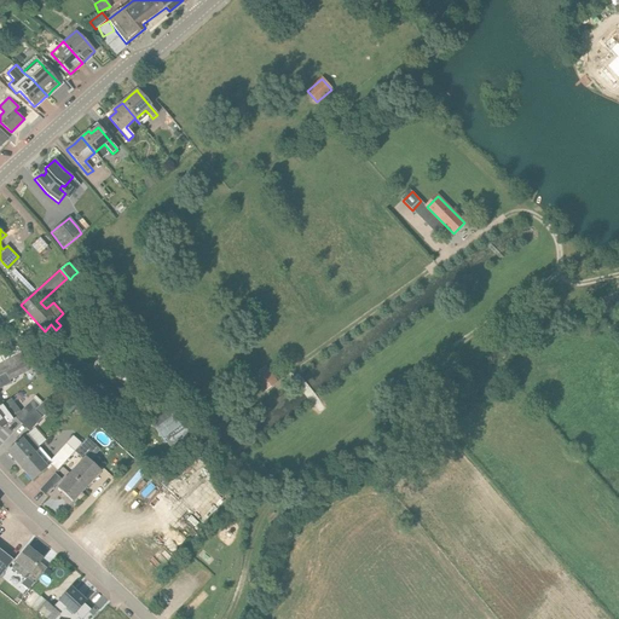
[(81,328),(88,337),(104,327),(97,317),(81,328)]
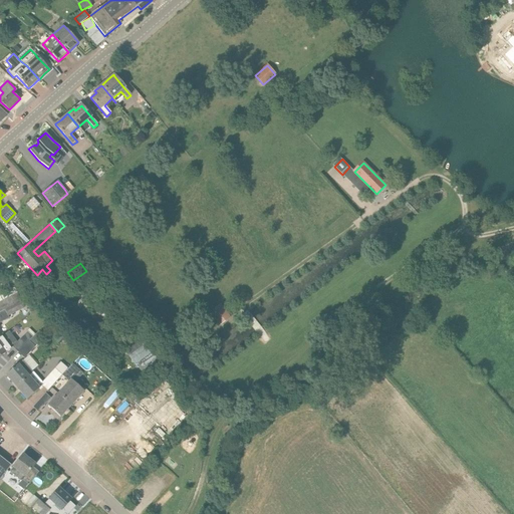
[(76,286),(79,290),(87,283),(84,279),(76,286)]
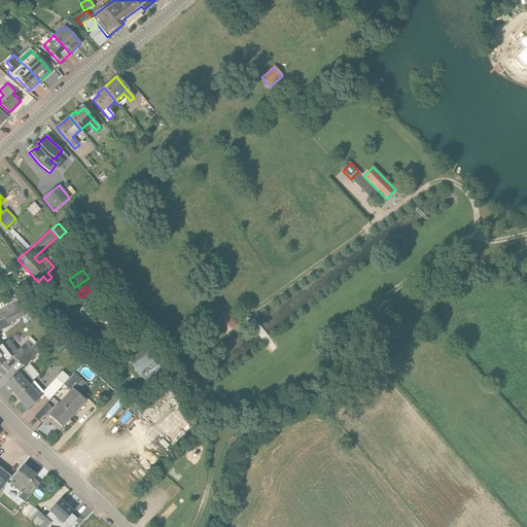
[(0,319),(5,317),(22,309),(15,295),(1,303),(0,301),(0,319)]
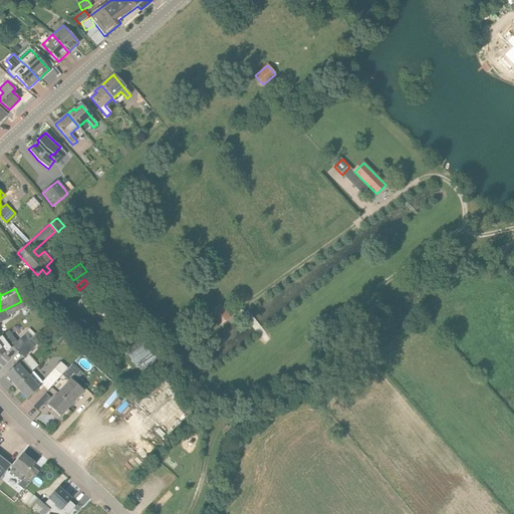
[(5,309),(8,316),(24,308),(24,307),(22,302),(21,301),(5,309)]
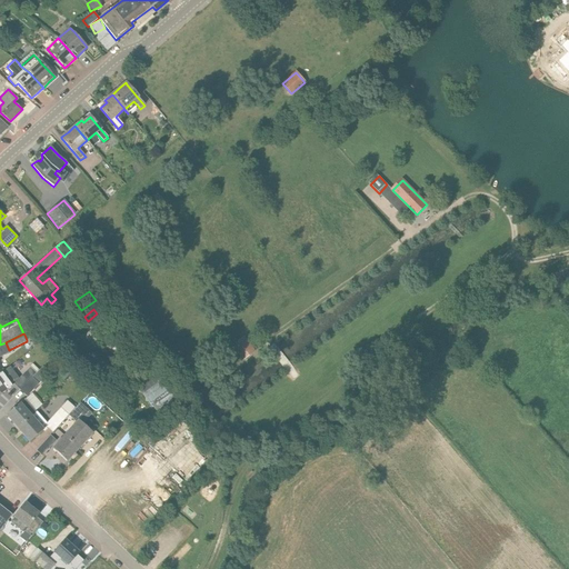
[(255,351),(243,337),(231,346),(242,361),(255,351)]
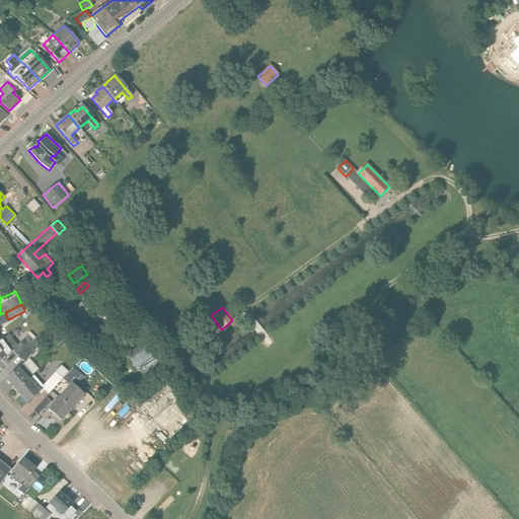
[(0,325),(9,321),(8,319),(5,312),(0,314),(0,325)]
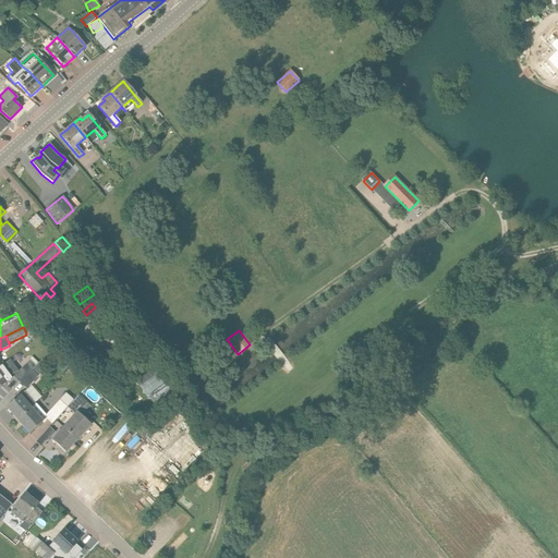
[(48,359),(55,364),(60,360),(53,353),(48,359)]
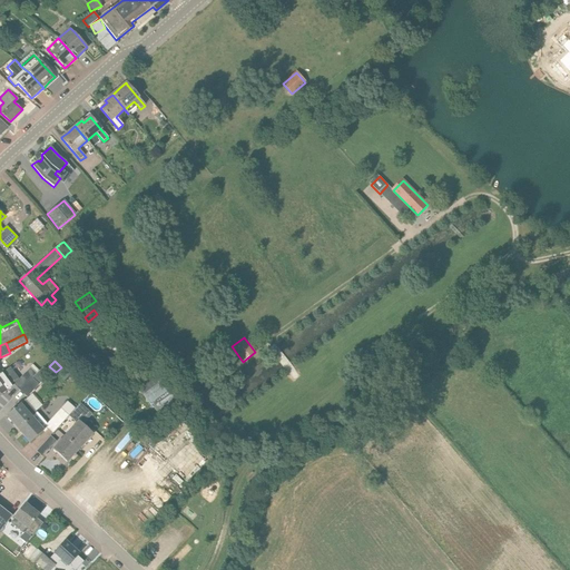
[(36,373),(30,367),(19,380),(9,366),(2,373),(0,373),(0,395),(15,385),(19,391),(32,377),(36,373)]
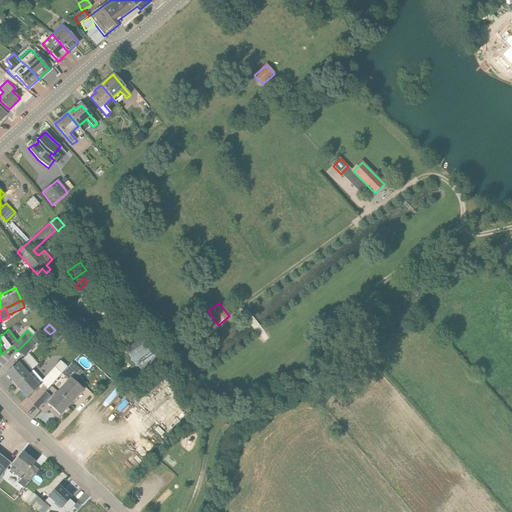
[(168,364),(159,350),(159,351),(156,347),(156,348),(144,332),(122,348),(134,363),(137,367),(137,366),(146,379),(168,364)]
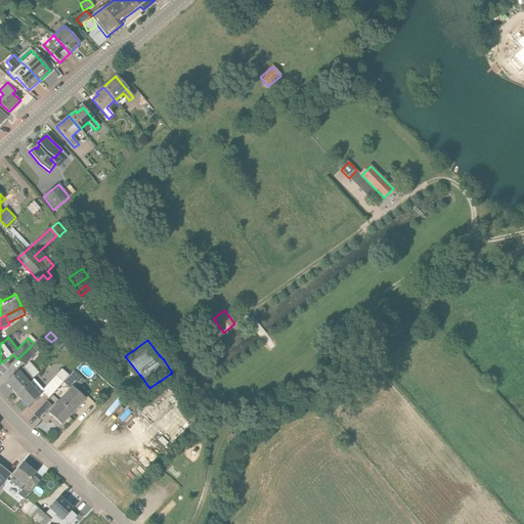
[(60,342),(55,347),(59,350),(63,345),(60,342)]
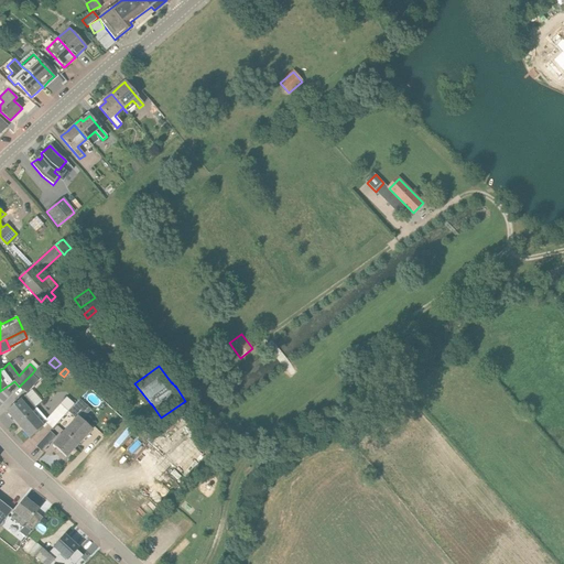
[(32,373),(39,381),(42,377),(35,370),(32,373)]
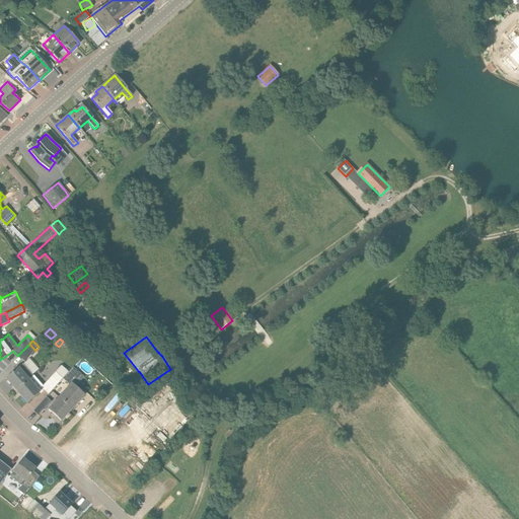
[(24,362),(35,351),(29,344),(17,356),(24,362)]
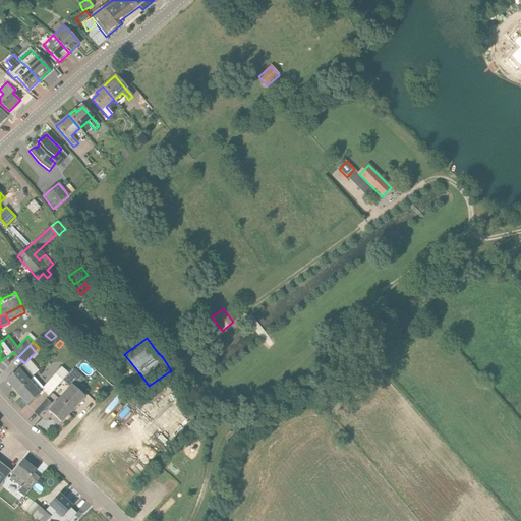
[(29,382),(33,377),(23,365),(18,369),(6,380),(16,392),(29,382)]
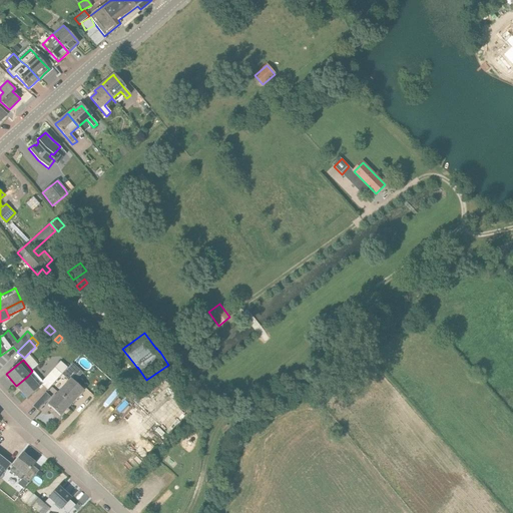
[(61,374),(67,368),(60,362),(42,382),(32,371),(28,376),(16,387),(27,399),(39,388),(38,387),(40,384),(47,391),(61,374)]
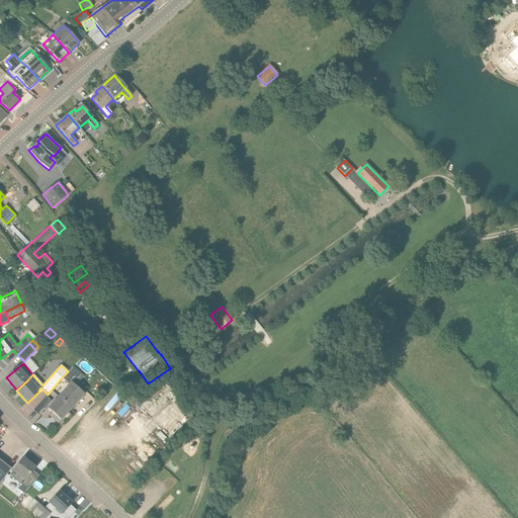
[(84,395),(75,385),(83,375),(72,366),(68,371),(63,377),(62,377),(48,395),(54,387),(61,395),(59,397),(72,408),(84,395)]
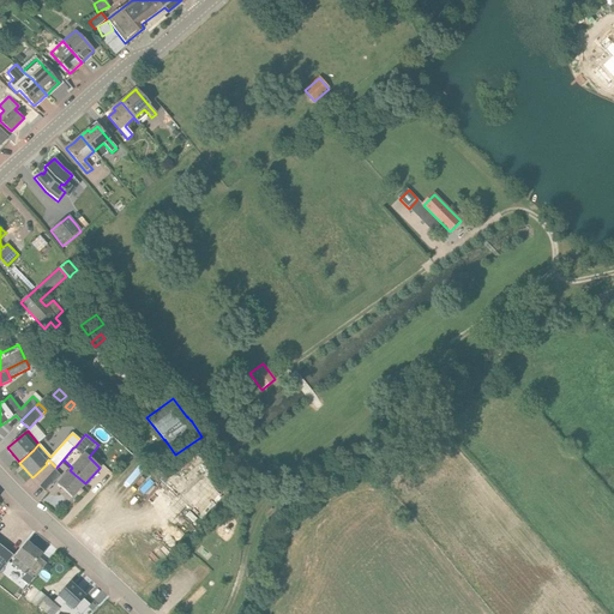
[(46,492),(54,483),(61,475),(54,469),(40,486),(46,492)]
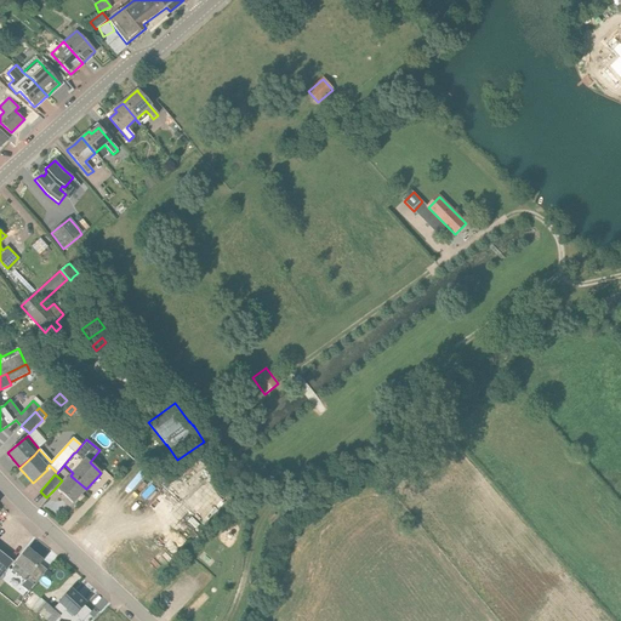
[(85,490),(86,489),(70,476),(57,490),(73,503),(72,502),(84,488),(85,490)]
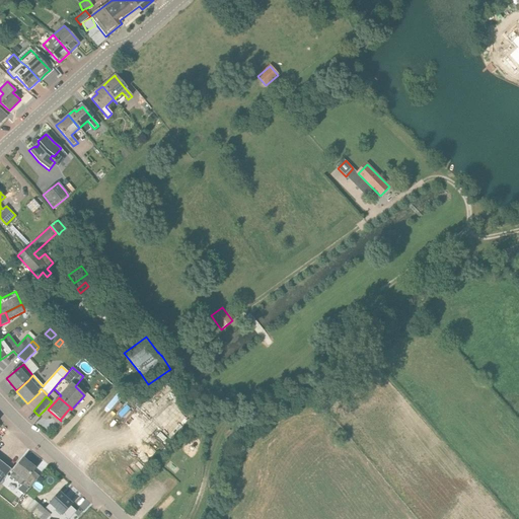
[(28,490),(39,476),(32,471),(34,469),(22,459),(9,476),(21,486),(20,488),(25,492),(28,490)]
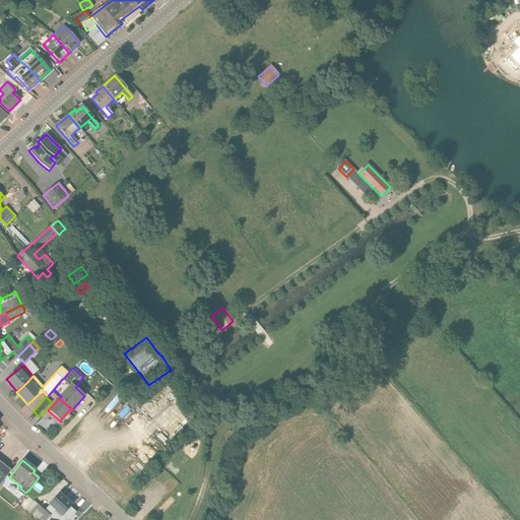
[(0,461),(0,484),(11,471),(0,461)]
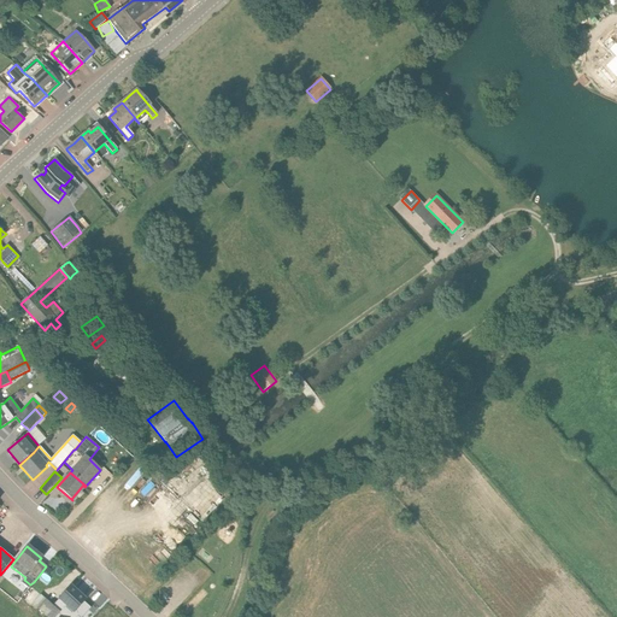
[(56,616),(65,605),(74,612),(86,600),(70,586),(58,599),(59,599),(52,607),(40,595),(31,606),(36,610),(37,610),(45,616),(56,616)]
